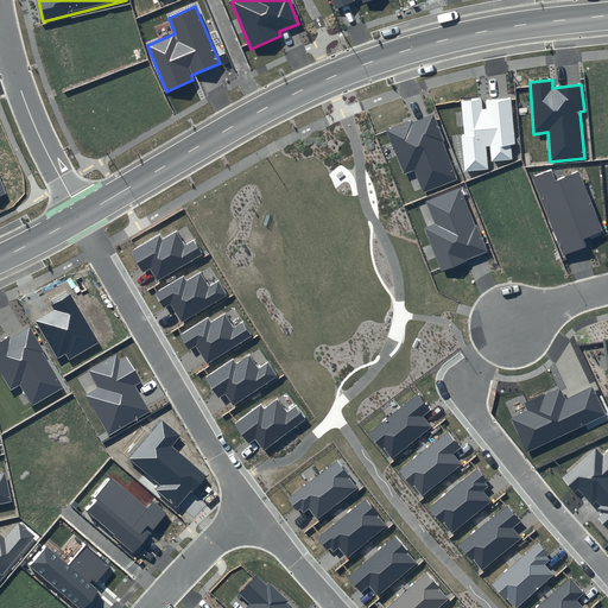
[(481,100),(461,101),(464,137),(462,137),(464,171),(488,169),(486,147),(489,147),(491,162),(513,159),(511,145),(515,144),(511,97),(486,100),(487,109),(482,109),(481,100)]
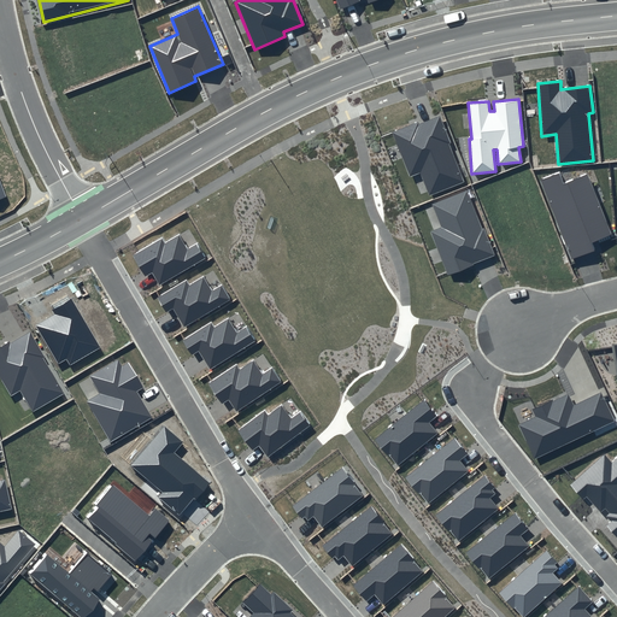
[(418,122),(392,133),(410,177),(421,174),(429,195),(465,181),(439,116),(418,124),(418,122)]
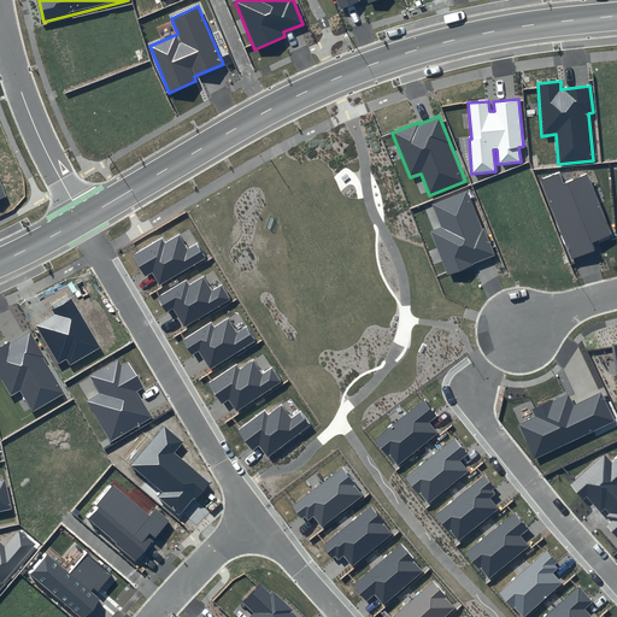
[(558,174),(541,181),(573,259),(595,250),(593,242),(612,234),(587,175),(563,184),(558,174)]
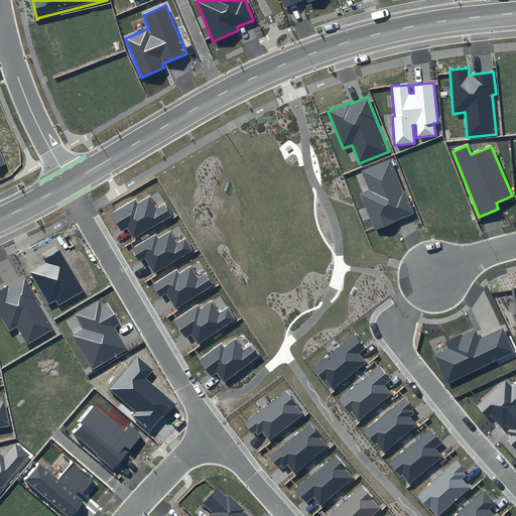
[(369,190),(360,194),(375,230),(414,214),(391,159),(361,170),(369,190)]
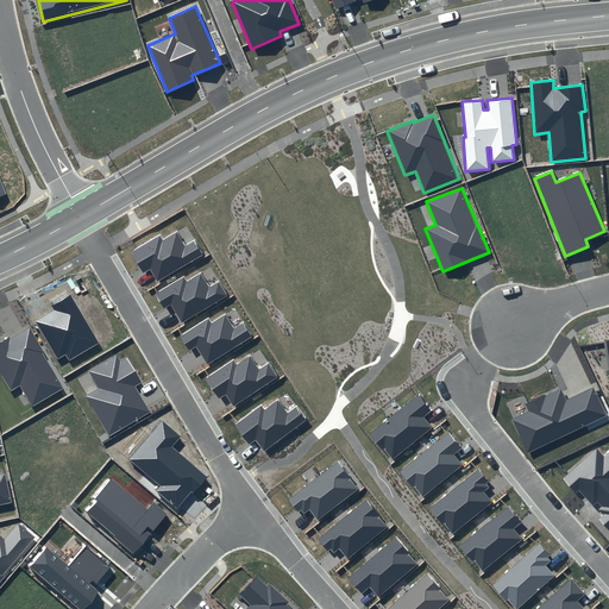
[(159,236),(131,252),(143,274),(150,269),(157,282),(205,255),(195,239),(186,245),(177,232),(163,240),(159,236)]
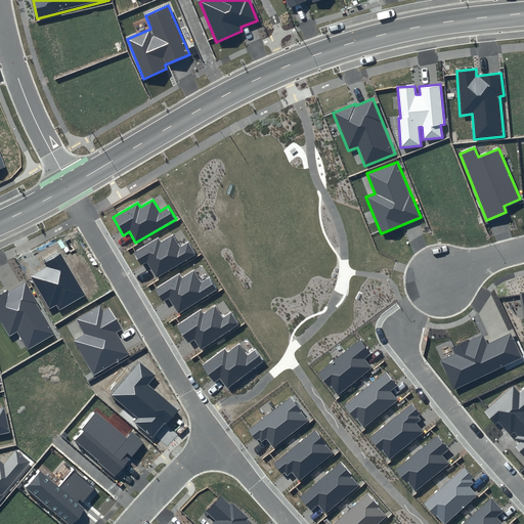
[(159,237),(134,253),(144,270),(150,267),(157,277),(198,254),(189,242),(181,247),(174,234),(162,243),(159,237)]
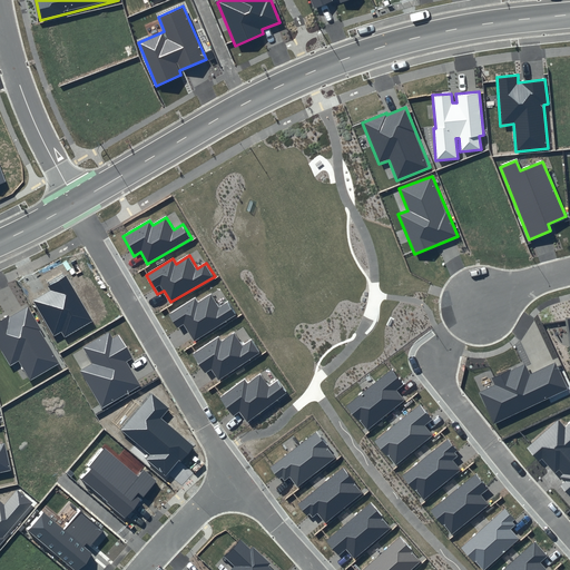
[(66,276),(48,286),(50,291),(33,301),(55,336),(61,332),(65,337),(92,322),(66,276)]
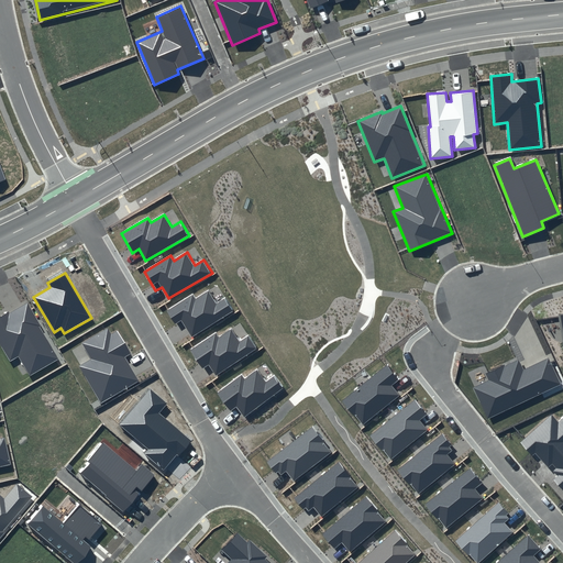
[(194,293),(167,310),(179,329),(186,324),(192,337),(235,309),(227,296),(218,301),(210,289),(197,298),(194,293)]
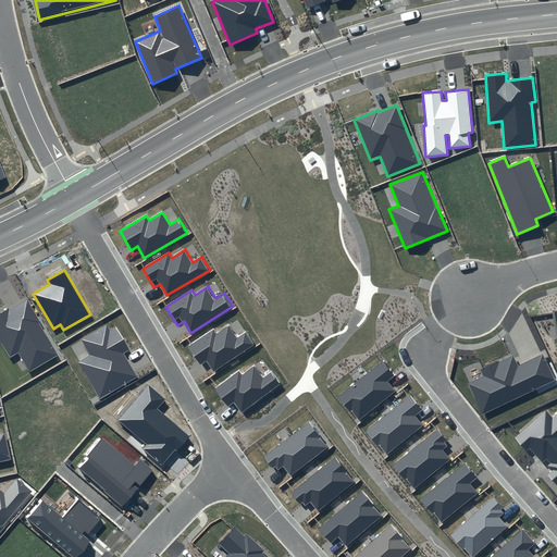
[(26,299),(0,314),(0,341),(10,358),(17,354),(29,372),(59,355),(26,299)]
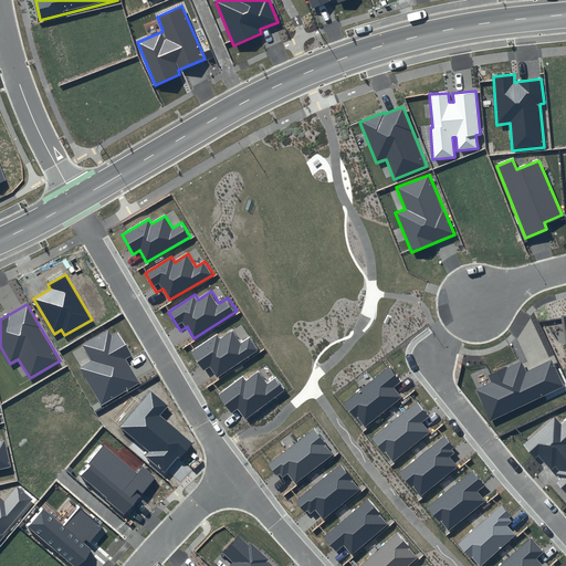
[(91,362),(80,368),(102,406),(139,383),(126,359),(132,356),(117,332),(112,336),(107,329),(83,345),(91,362)]
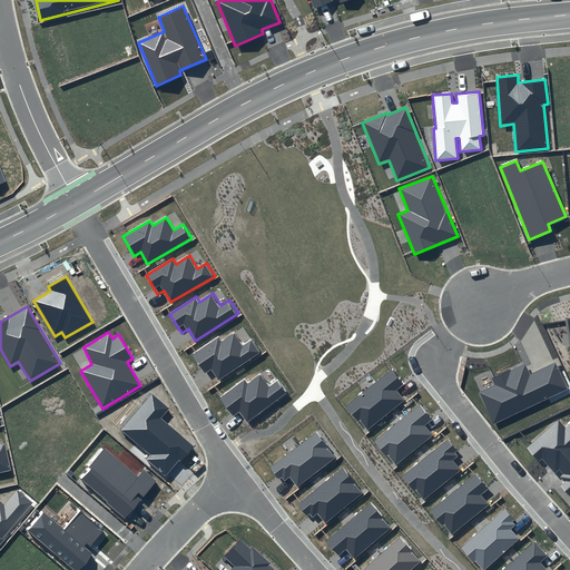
[(218,337),(193,354),(205,373),(210,370),(218,381),(261,353),(252,340),(243,346),(235,333),(222,342),(218,337)]
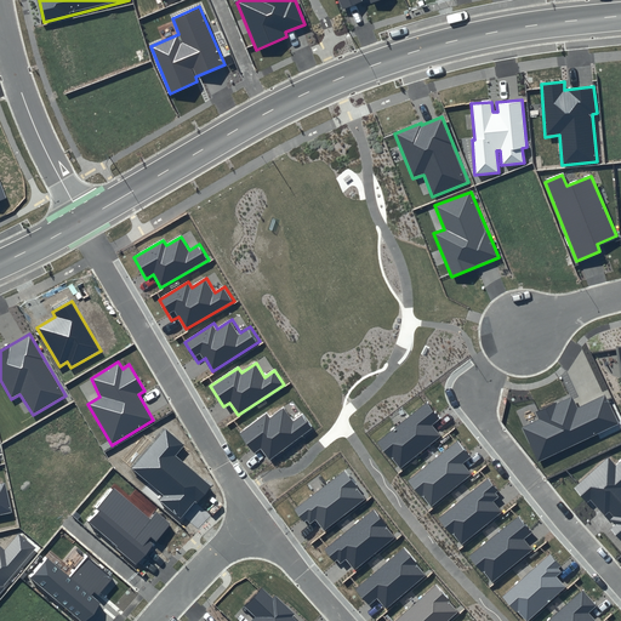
[(539,420),(522,427),(539,462),(619,425),(605,396),(577,409),(571,397),(536,414),(539,420)]
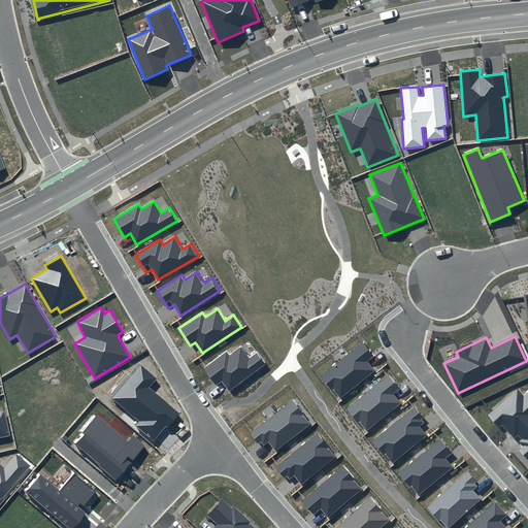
[(374,356),(363,342),(322,375),(339,399),(374,371),(367,362),(374,356)]
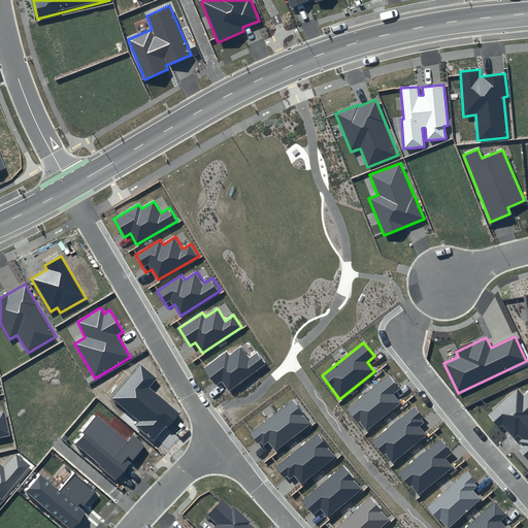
[(226,352),(203,369),(217,387),(222,382),(229,392),(267,363),(258,352),(250,358),(241,347),(230,356),(226,352)]
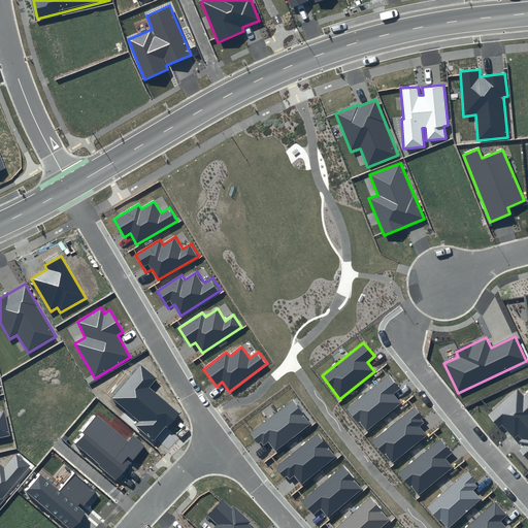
[(156,377),(140,365),(111,398),(139,422),(136,426),(154,441),(178,414),(149,387),(156,377)]
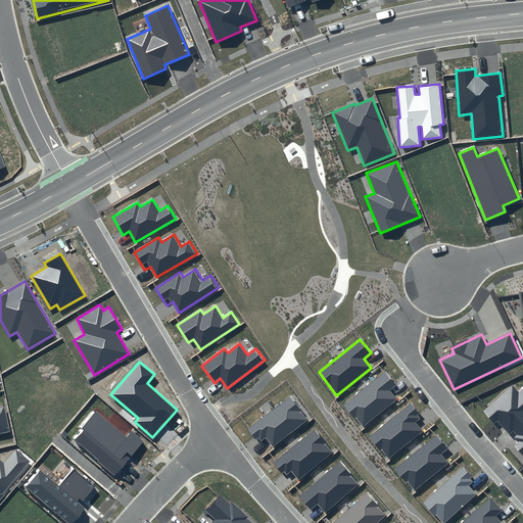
[(396,385),(386,372),(344,405),(363,427),(396,399),(390,390),(396,385)]
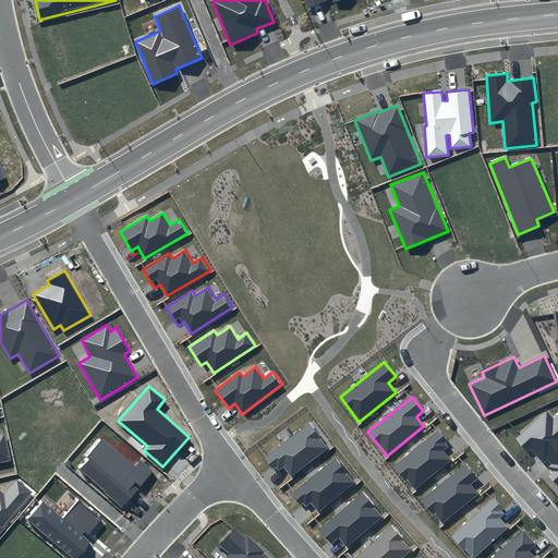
[(546,411),(516,439),(528,452),(531,450),(544,464),(547,460),(552,464),(548,468),(553,471),(548,475),(557,486),(557,414),(553,419),(546,411)]
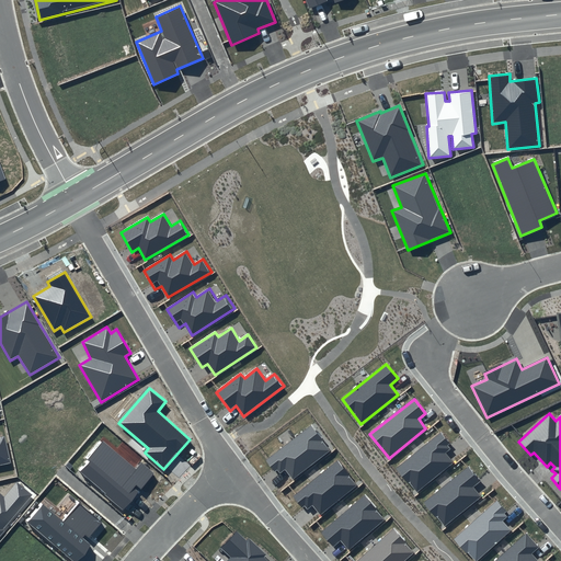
[(311,426),(266,460),(277,476),(285,469),(293,479),(330,450),(311,426)]
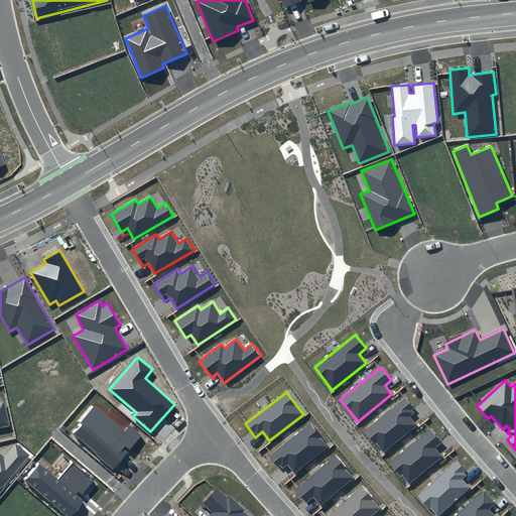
[(417,411),(406,398),(366,430),(383,453),(417,425),(410,416),(417,411)]
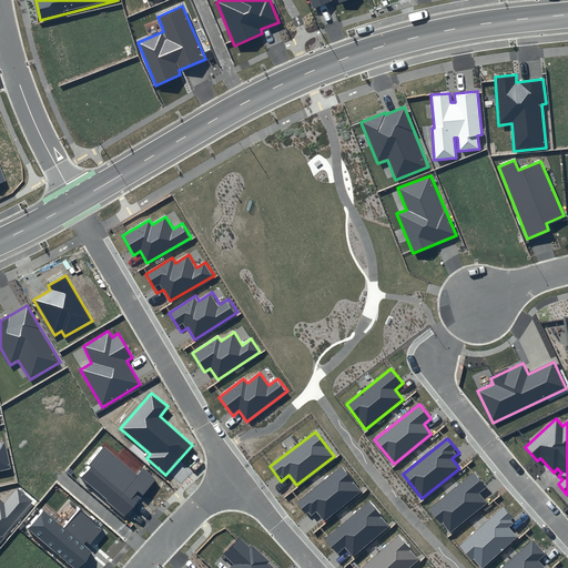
[(0,470),(11,468),(4,442),(0,442),(0,470)]
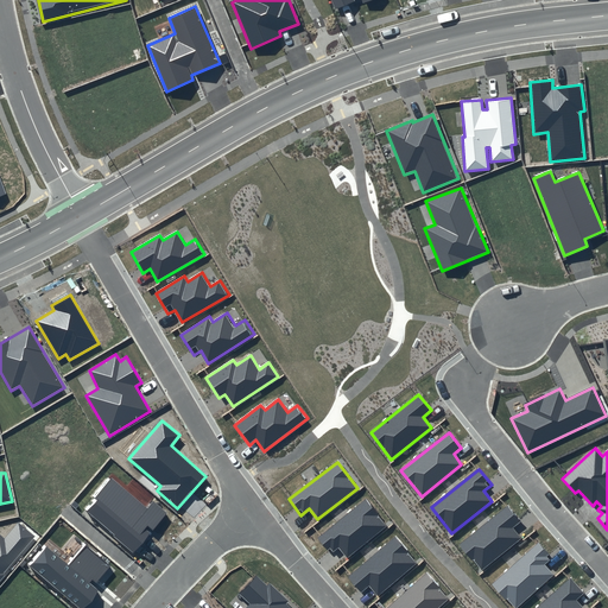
[(147,508),(112,479),(84,510),(134,552),(168,513),(153,501),(147,508)]
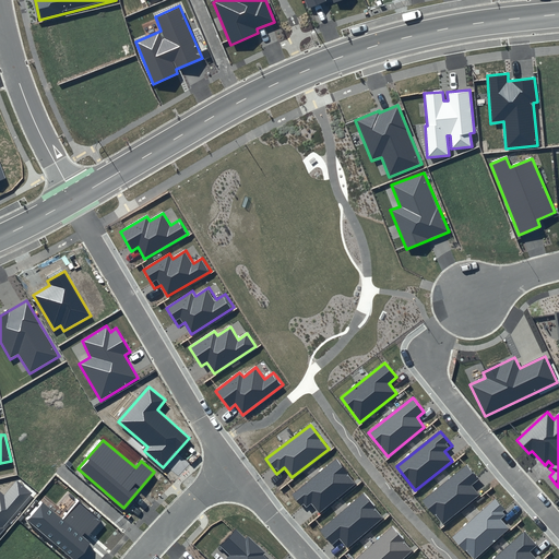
[(336,460),(293,496),(305,510),(311,503),(320,512),(356,483),(336,460)]
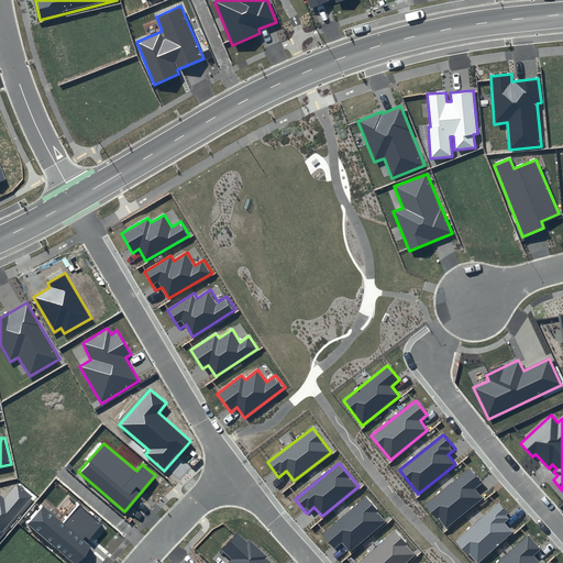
[(483,484),(471,468),(427,505),(445,529),(483,499),(475,489),(483,484)]
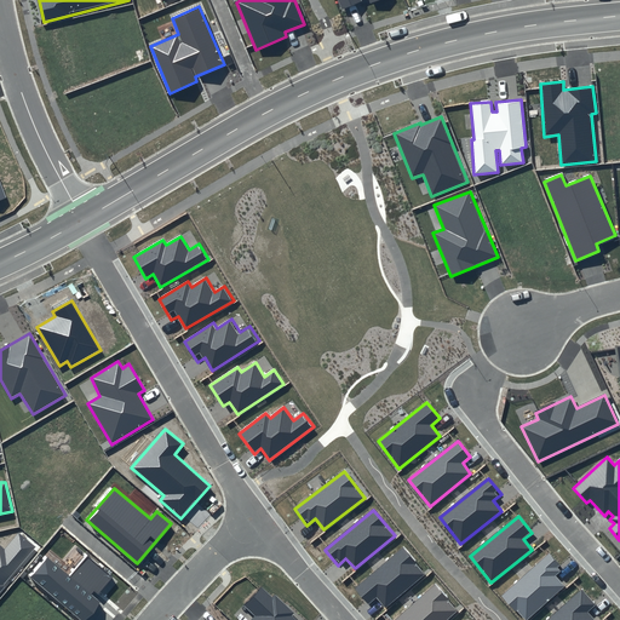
[(0,591),(36,547),(18,533),(4,550),(0,546),(0,591)]
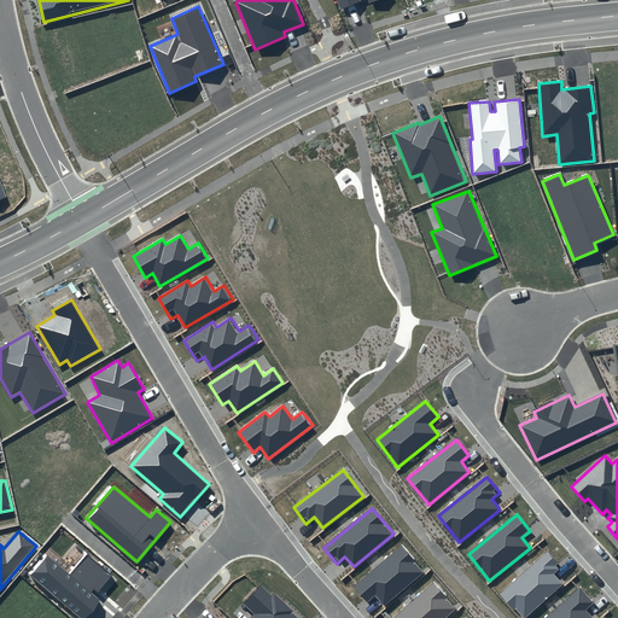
[(401,546),(354,587),(367,602),(375,595),(384,605),(424,571),(401,546)]
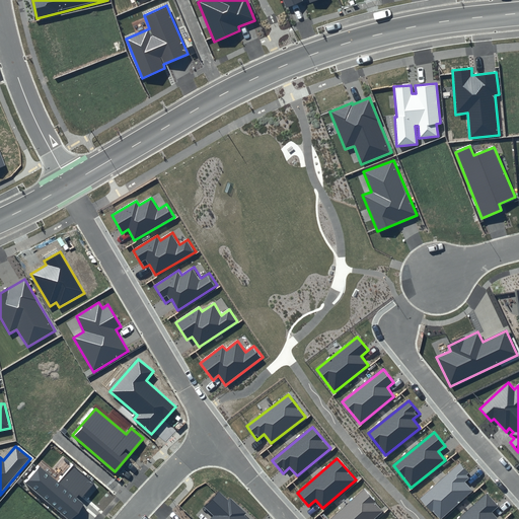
[(471,476),(459,464),(421,499),(438,518),(441,518),(471,491),(464,483),(471,476)]
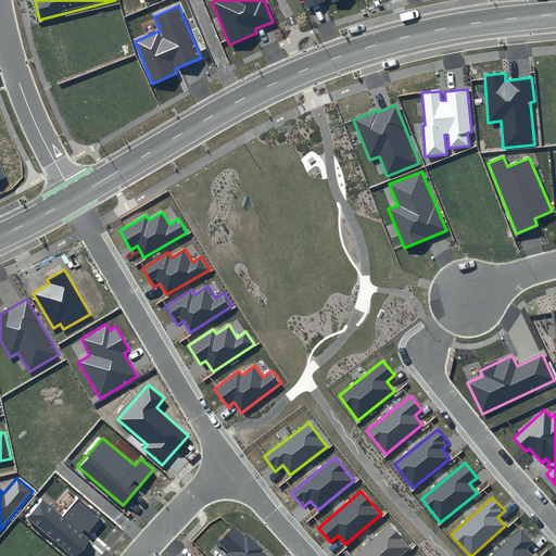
[(41,498),(26,516),(73,555),(75,555),(90,541),(85,536),(101,518),(78,498),(62,516),(41,498)]
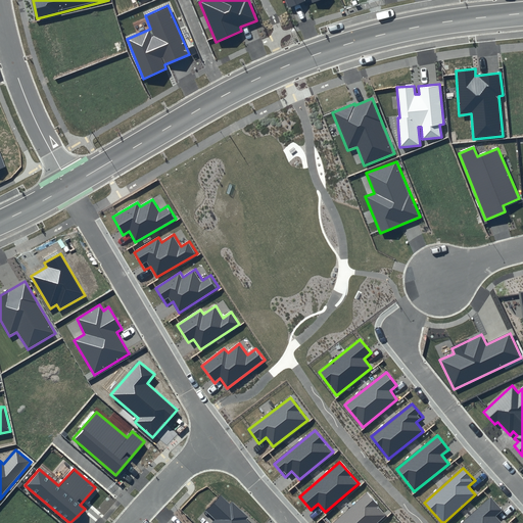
[(368,492),(333,522),(376,522),(387,514),(368,492)]
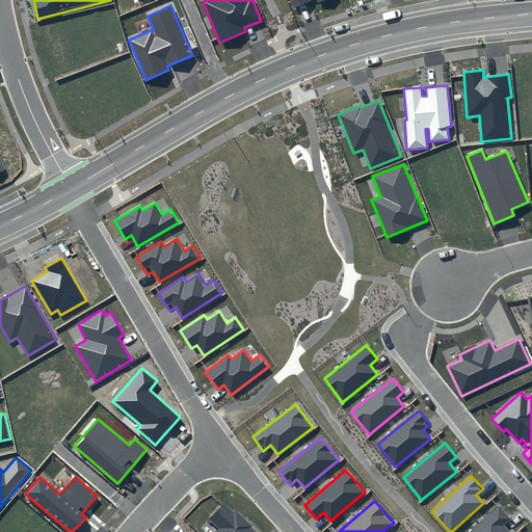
[(218,529),(215,531),(255,531),(224,503),(209,520),(218,529)]
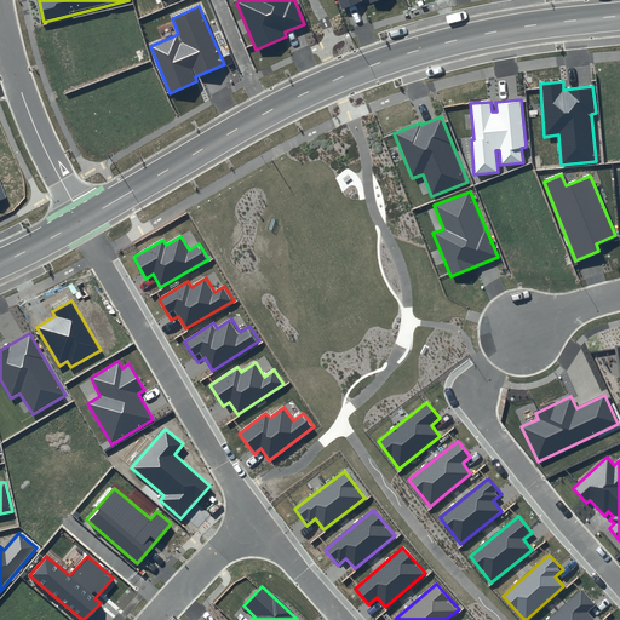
[(596,606),(581,590),(549,619),(595,619),(587,613),(596,606)]
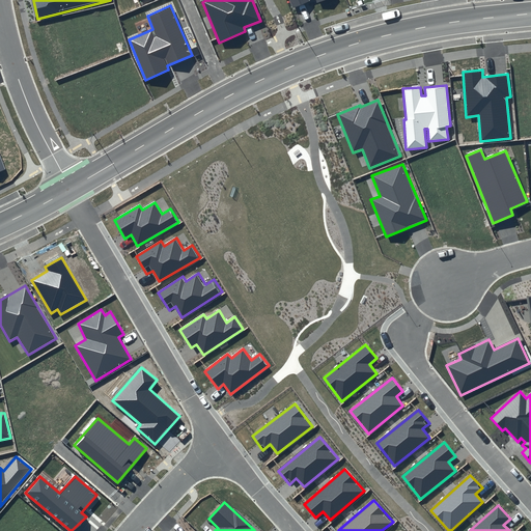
All buildings are outlined.
